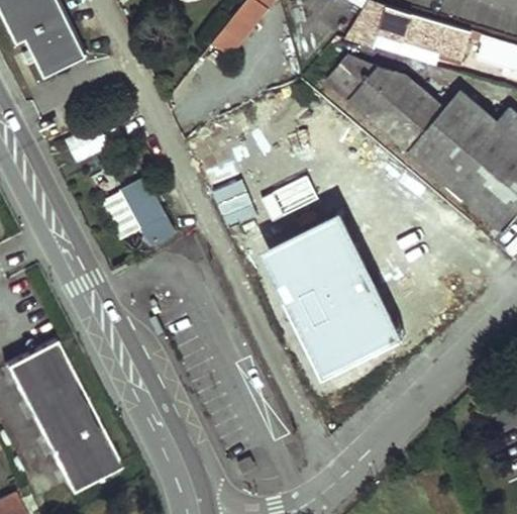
[(62,0),(0,0),(0,3),(18,40),(26,36),(45,76),(89,55),(62,0)]
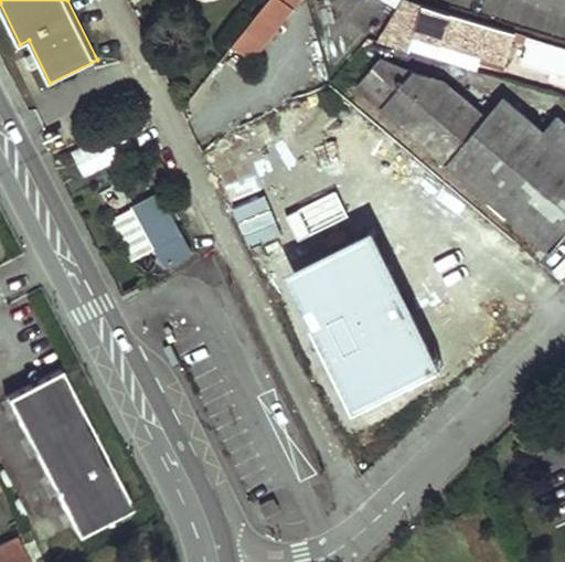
[(281,0),(268,0),(233,46),(252,62),(292,9),(281,0)]
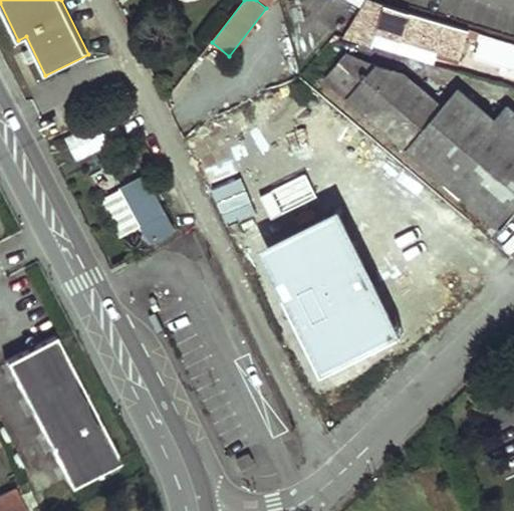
[(401,40),(460,58),(468,31),(429,19),(365,1),(342,39),(372,48),(381,24),(403,30),(401,40)]
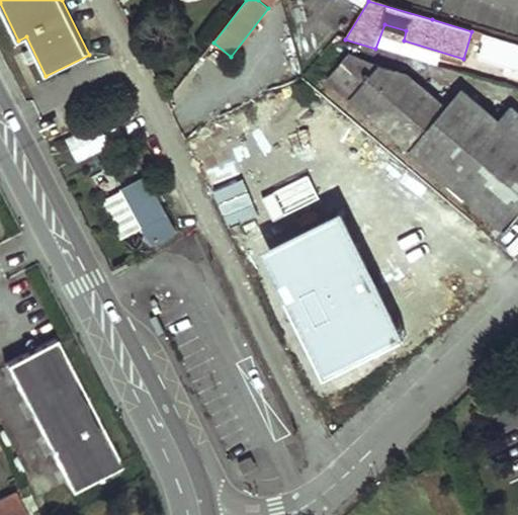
[(350,101),(504,233),(517,216),(517,113),(510,107),(498,121),(461,89),(445,107),(407,75),(384,68),(380,65),(350,101)]
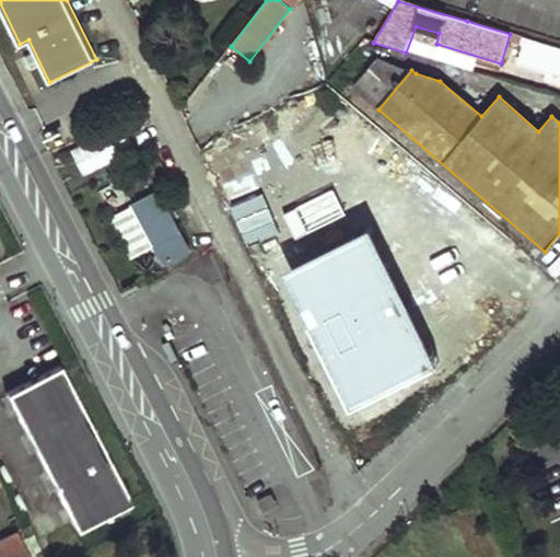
[(296,165),(282,134),(263,142),(255,126),(219,141),(240,190),(296,165)]
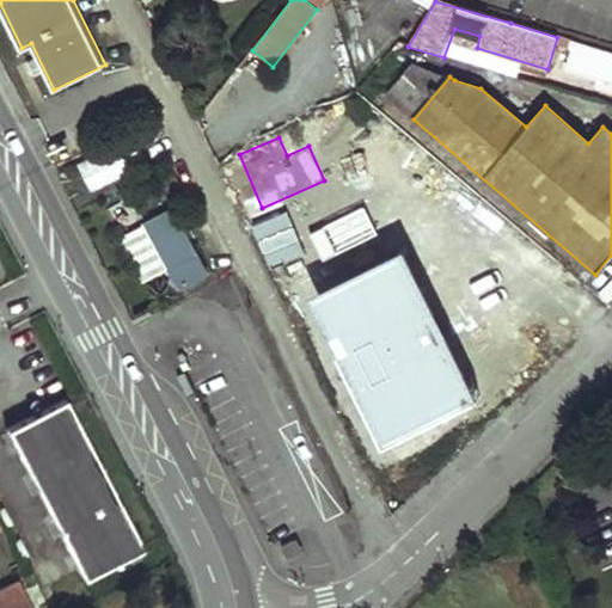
[(87,190),(147,170),(139,146),(79,166),(87,190)]
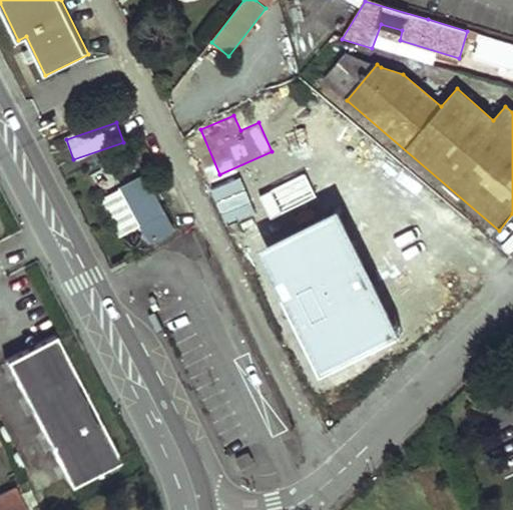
[(145,175),(101,196),(120,236),(138,228),(145,245),(172,232),(145,175)]
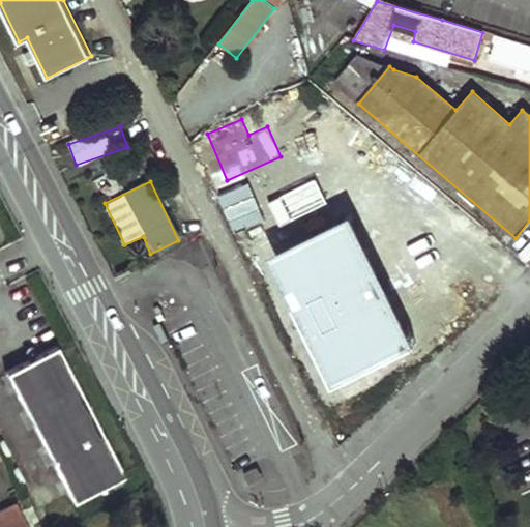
[(276,257),(335,387),(416,351),(357,221),(276,257)]
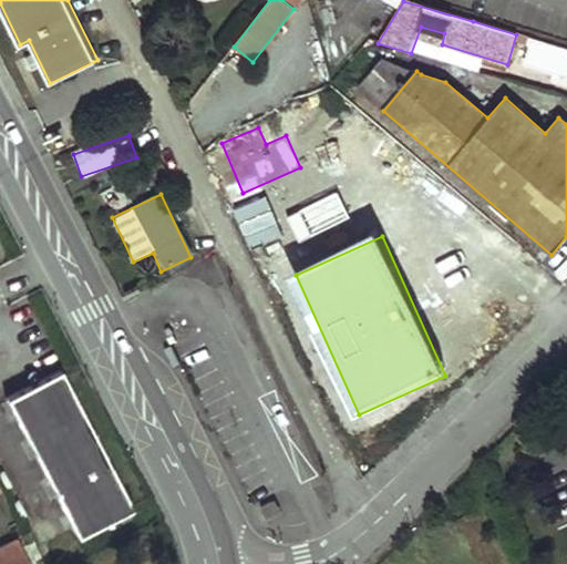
[(61,378),(8,407),(79,546),(134,518),(61,378)]
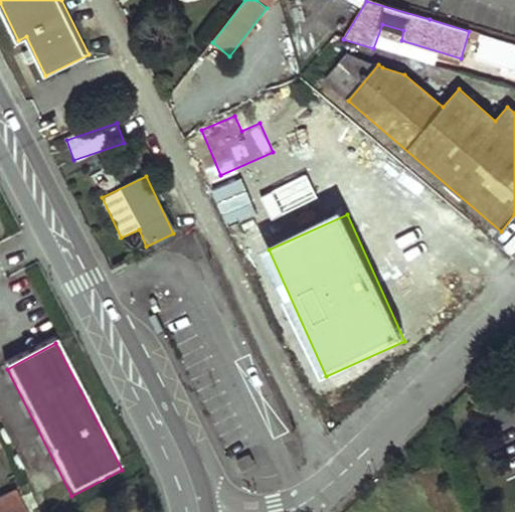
[(22,511),(12,492),(0,497),(0,511),(22,511)]
